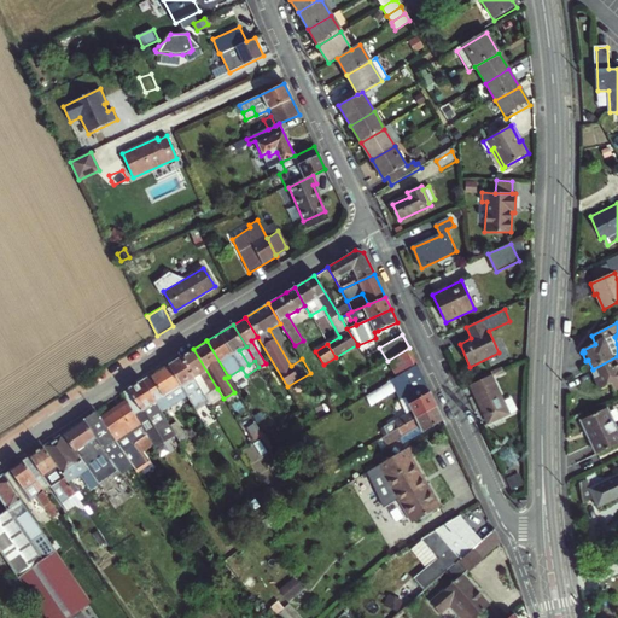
[(217,389),(193,349),(181,356),(205,396),(217,389)]
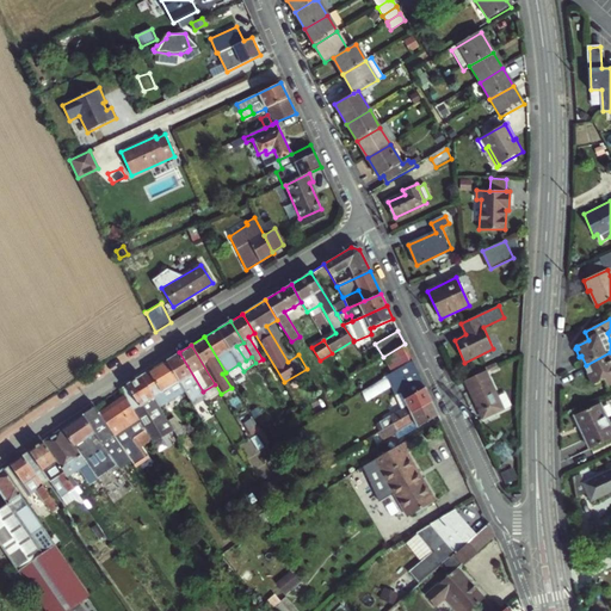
[(393,370),(413,358),(405,345),(384,357),(393,370)]
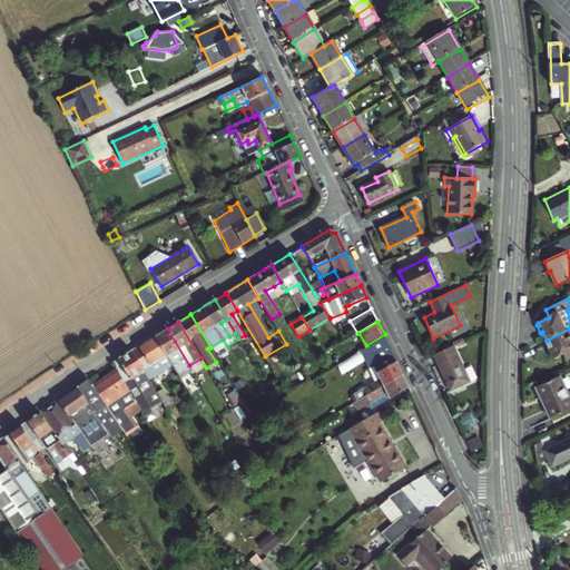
[(180,377),(193,371),(189,365),(167,328),(156,336),(173,365),(180,377)]
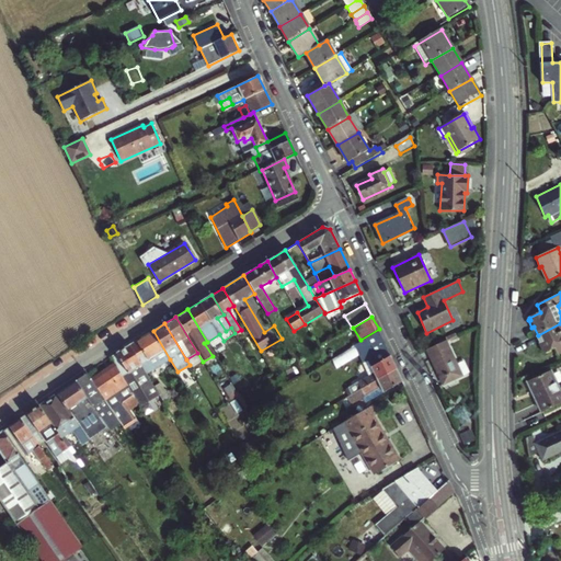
[(560,345),(560,348),(560,323),(538,335),(546,352),(557,347),(560,345)]
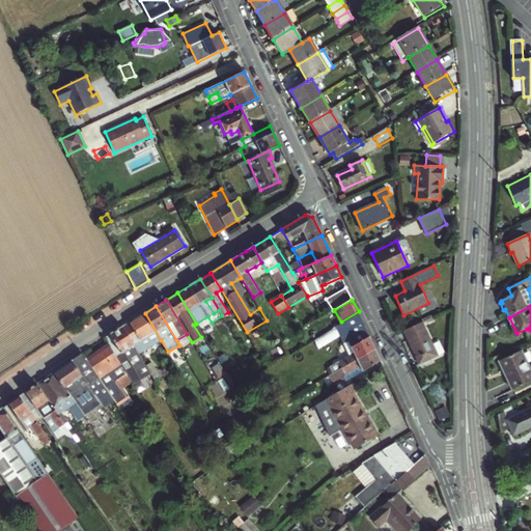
[(161,340),(145,313),(122,327),(139,354),(146,348),(145,346),(150,342),(152,345),(161,340)]
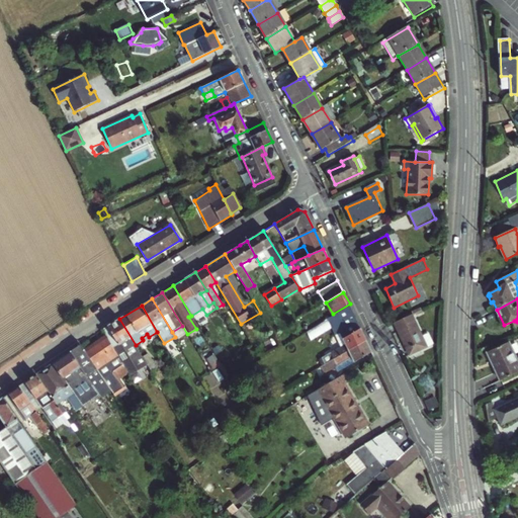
[(329,320),(332,327),(335,333),(338,331),(344,344),(318,360),(322,366),(365,340),(350,306),(328,319),(329,320)]
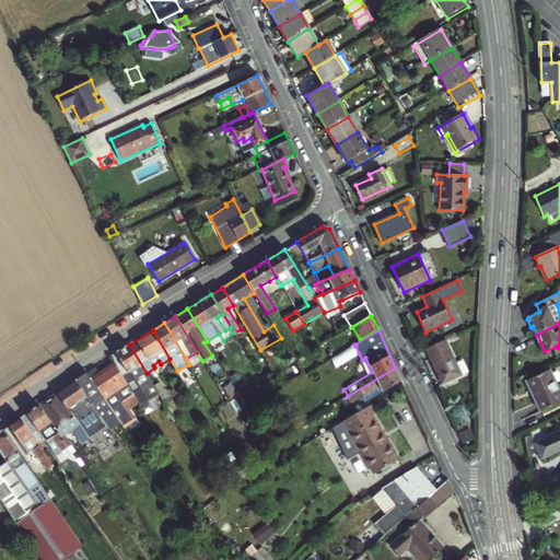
[(445,341),(426,350),(442,386),(462,376),(445,341)]
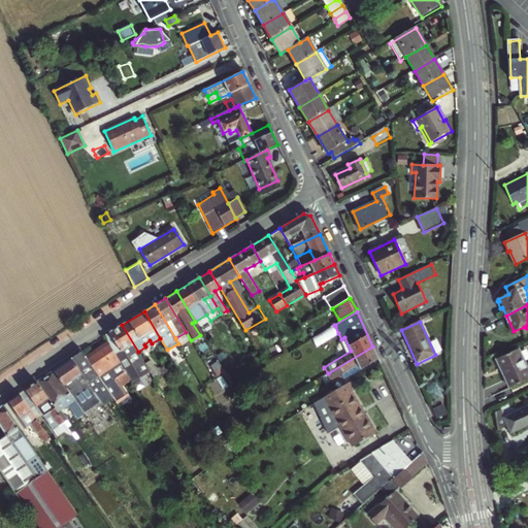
[(104,336),(109,343),(123,365),(125,369),(131,381),(149,370),(142,358),(138,352),(122,325),(104,336)]
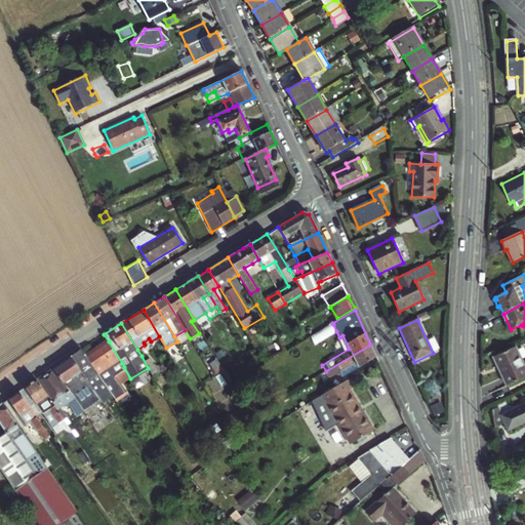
[(336,331),(333,324),(311,337),(315,344),(336,331)]
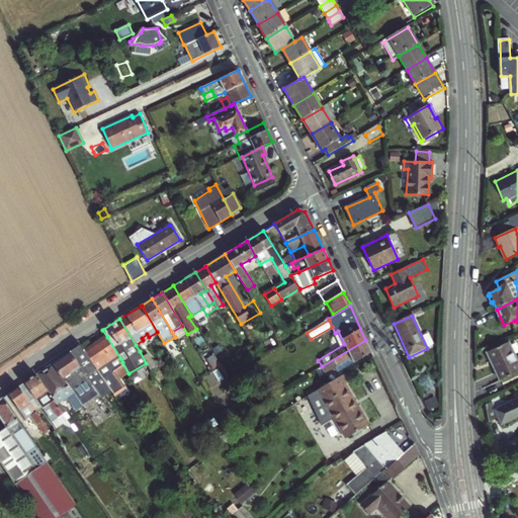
[(107,337),(86,352),(100,373),(103,371),(107,368),(109,371),(122,362),(120,358),(107,337)]
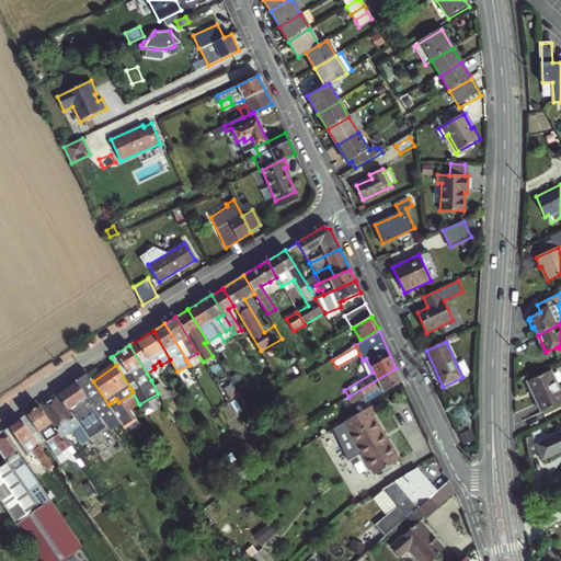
[(396,368),(348,397),(352,403),(362,398),(365,402),(402,381),(396,368)]
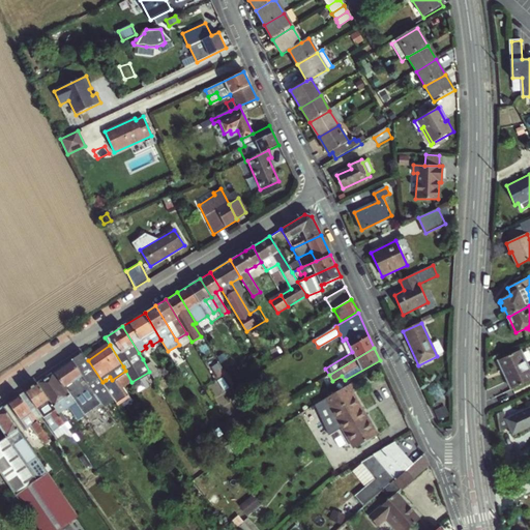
[(521,351),(501,360),(513,389),(529,381),(529,369),(529,370),(521,351)]
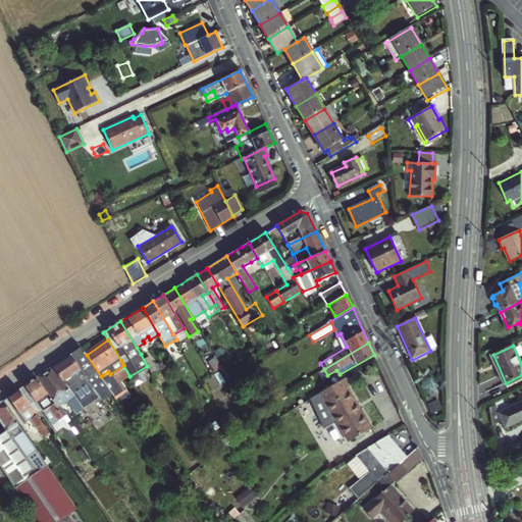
[(82,370),(94,388),(98,395),(102,400),(112,392),(109,387),(101,376),(87,355),(81,347),(70,355),(82,370)]
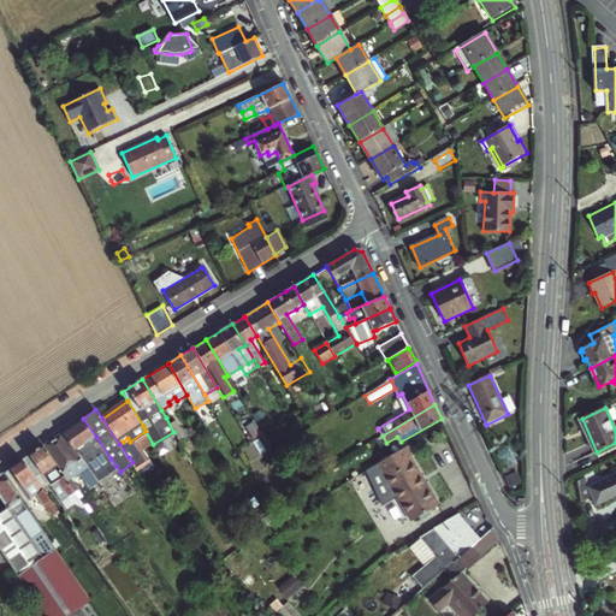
[(101,465),(111,458),(96,437),(83,419),(63,432),(76,451),(86,445),(93,456),(95,455),(101,465)]
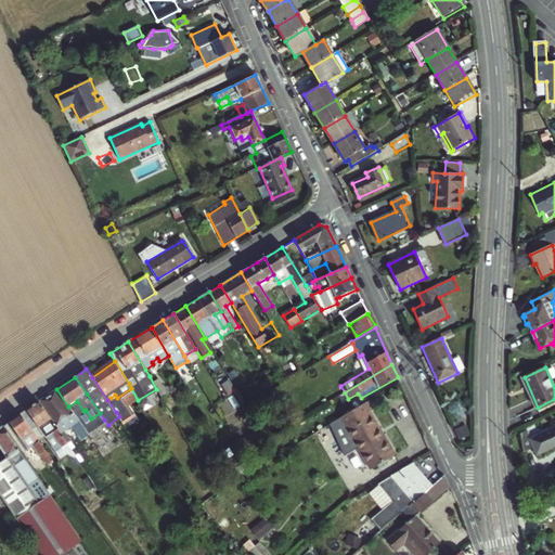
[(165,386),(157,390),(168,409),(176,404),(165,386)]
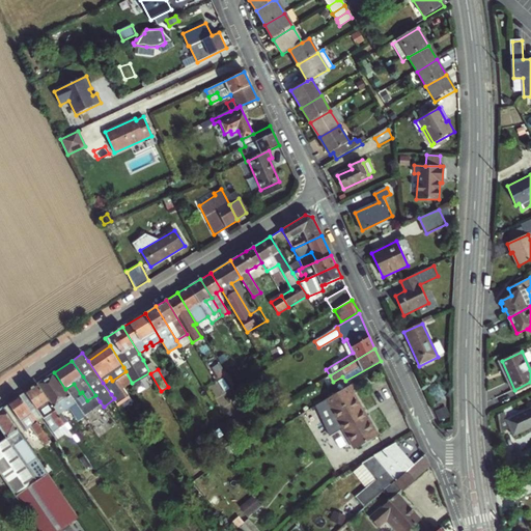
[(37,384),(65,424),(67,422),(63,416),(60,412),(70,406),(73,410),(85,428),(90,424),(65,389),(54,372),(37,384)]
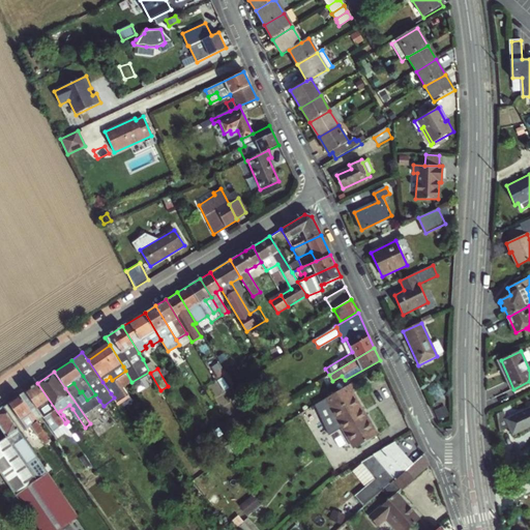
[(37,383),(20,394),(36,418),(41,414),(43,417),(49,414),(58,428),(65,423),(37,383)]
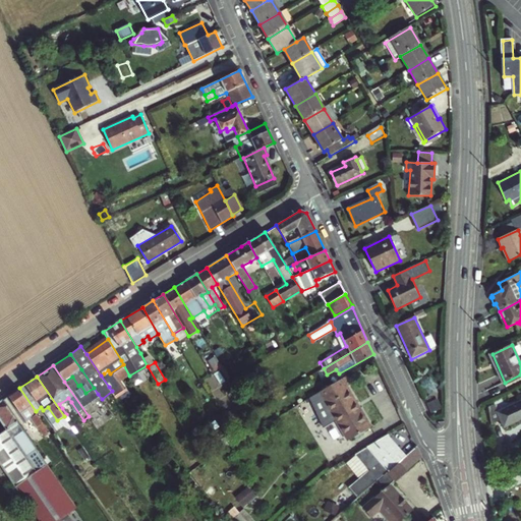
[(323,390),(351,439),(370,427),(347,387),(350,385),(345,377),(323,390)]
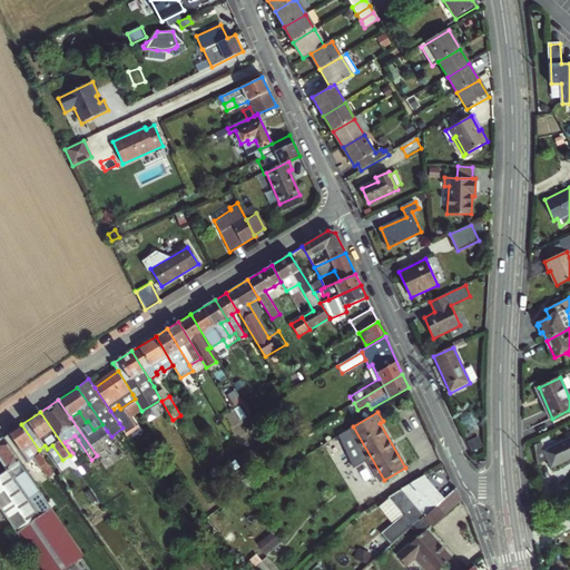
[(50,478),(56,474),(39,450),(21,424),(3,438),(22,465),(29,461),(29,462),(33,459),(42,471),(45,470),(50,478)]
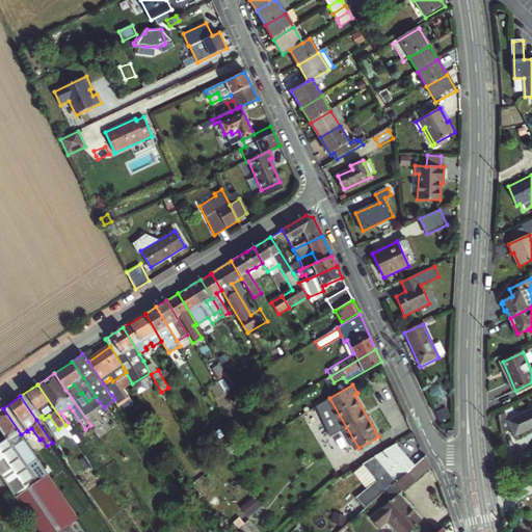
[(329,398),(324,401),(353,451),(358,448),(329,398)]
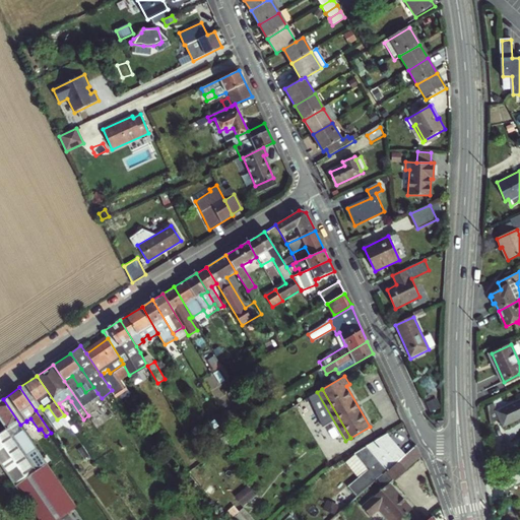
[(59,403),(62,407),(71,401),(68,397),(59,403)]
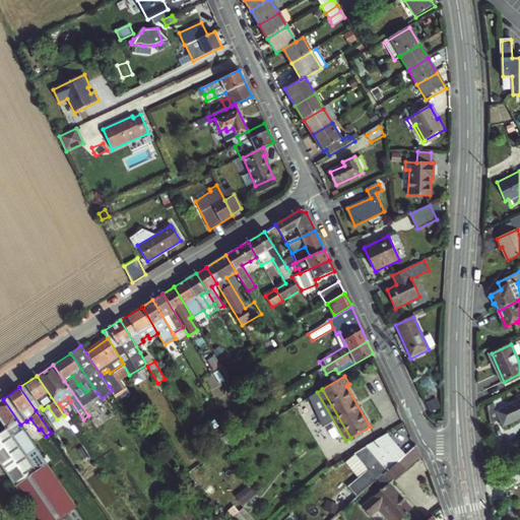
[(0,464),(0,465),(19,492),(39,519),(58,519),(77,507),(51,468),(20,425),(3,399),(0,400),(0,418),(6,428),(0,432),(0,464)]
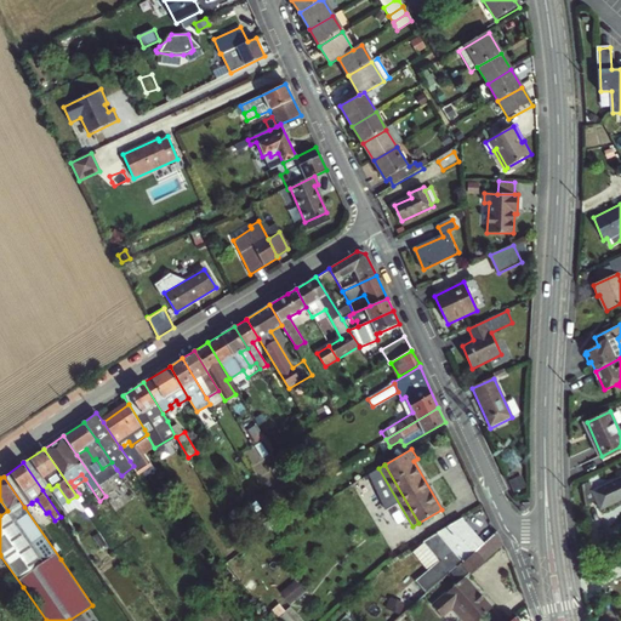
[(620,478),(592,491),(588,483),(581,486),(584,507),(597,501),(600,510),(620,500),(620,478)]
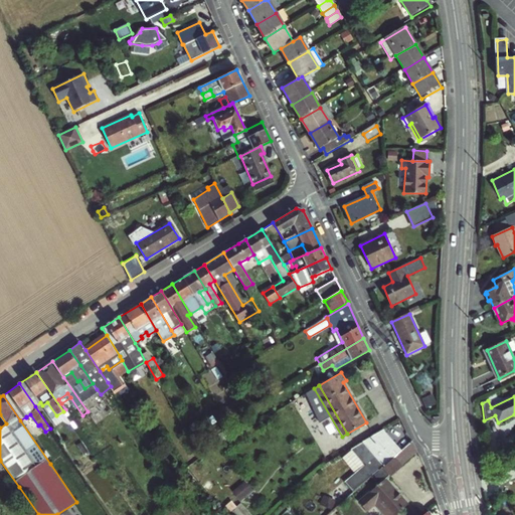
[(47,402),(42,405),(51,419),(56,415),(47,402)]
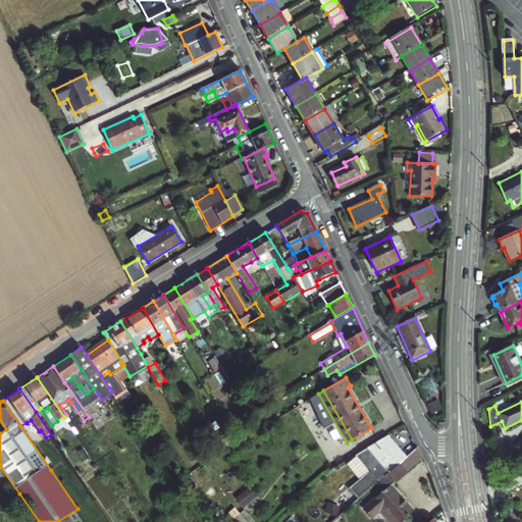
[(311,430),(307,423),(303,426),(307,432),(311,430)]
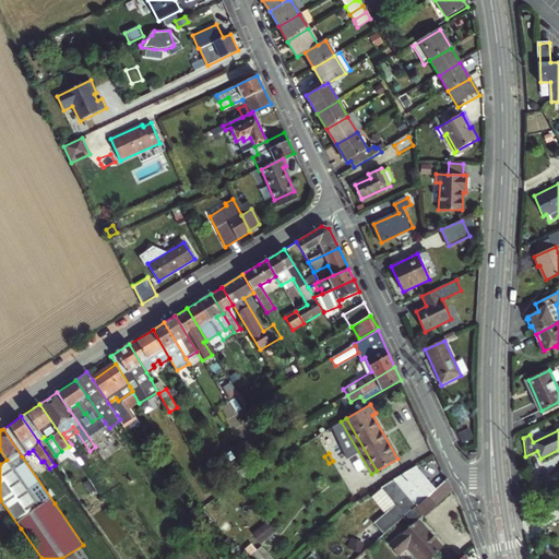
[(247,465),(237,471),(238,473),(242,480),(252,475),(247,465)]
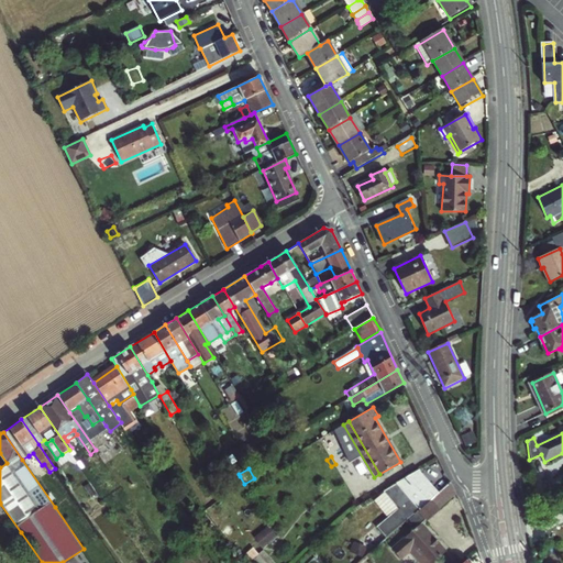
[(422,479),(423,478),(417,471),(415,472),(422,479)]
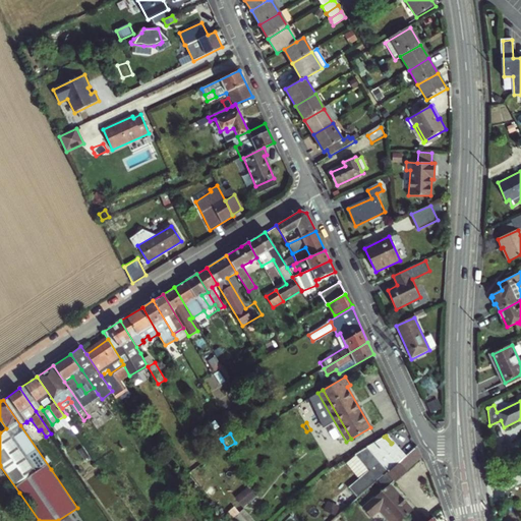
[(384,437),(361,450),(375,467),(355,486),(361,494),(363,491),(375,481),(397,461),(404,456),(392,443),(391,444),(384,437)]
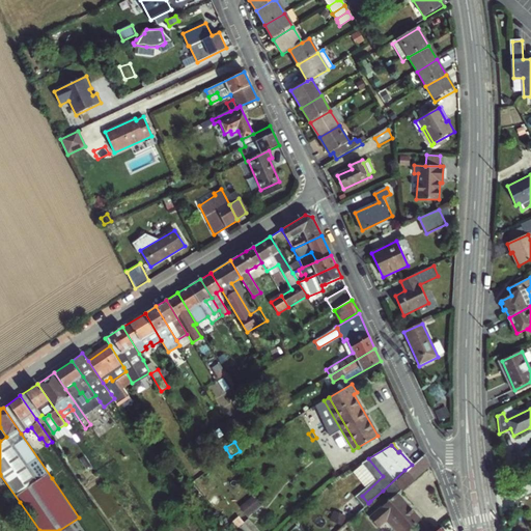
[(404,470),(413,478),(428,465),(424,453),(412,465),(404,470)]
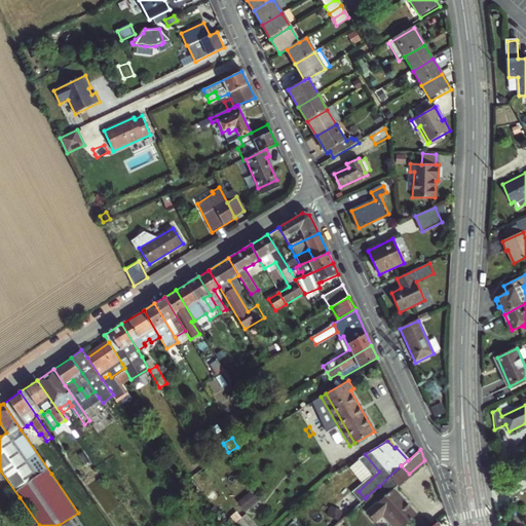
[(374,521),(382,514),(385,511),(398,525),(403,525),(416,515),(393,487),(396,485),(398,487),(410,476),(409,474),(401,465),(379,486),(385,494),(367,511),(374,521)]
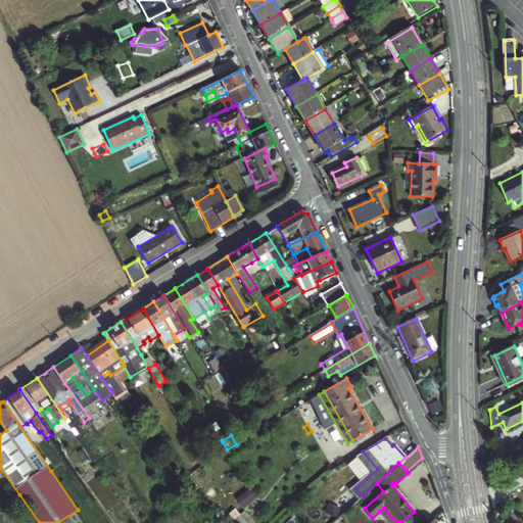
[(238,498),(247,508),(259,496),(250,486),(238,498)]
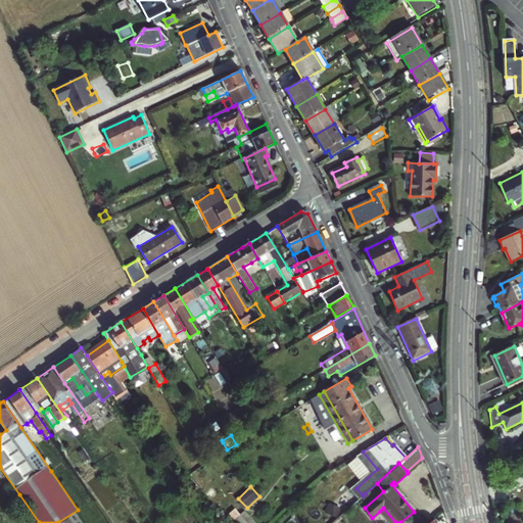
[(395,522),(383,508),(380,511),(389,522),(395,522)]
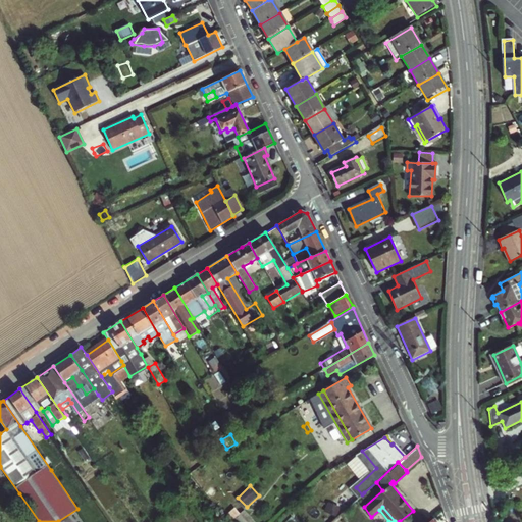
[(254,521),(244,510),(240,513),(247,521),(254,521)]
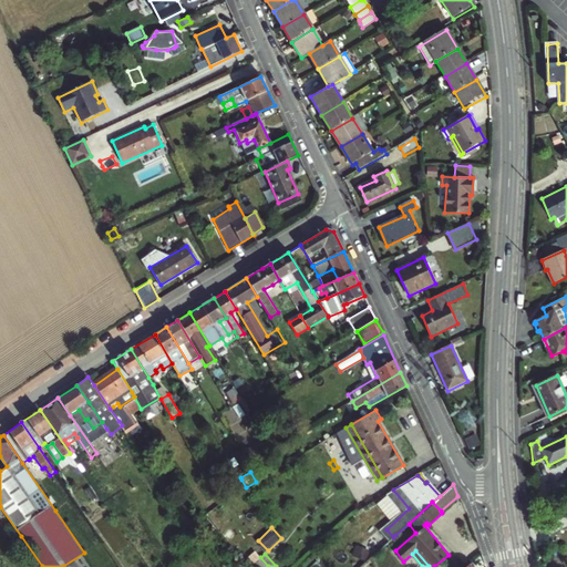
[(250,566),(268,566),(260,557),(250,566)]
